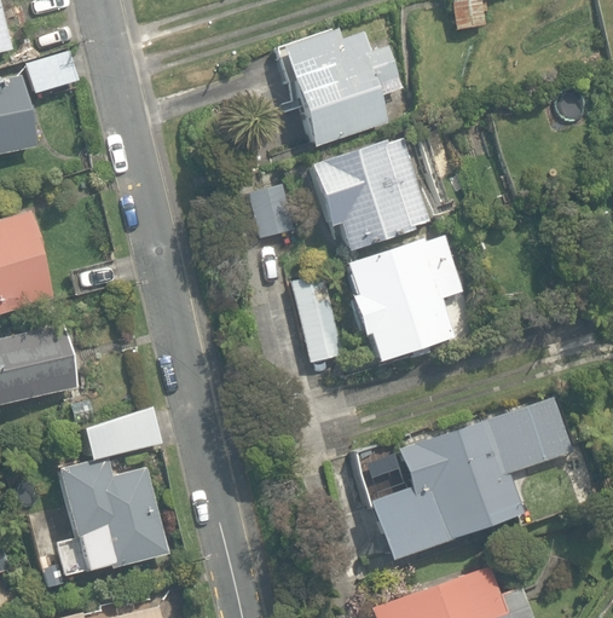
[(0,0),(0,52),(13,50),(0,0)]
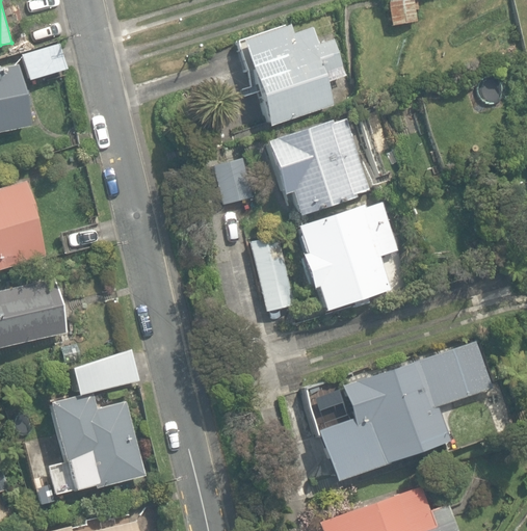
[(388,0),(393,25),(420,21),(418,9),(422,8),(420,0),(388,0)]
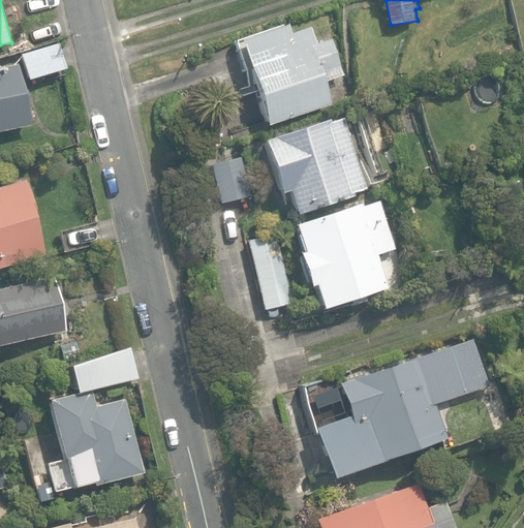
[(240,41),(268,126),(332,105),(325,82),(345,75),(334,39),(317,44),(311,26),(291,33),(289,24),(240,41)]
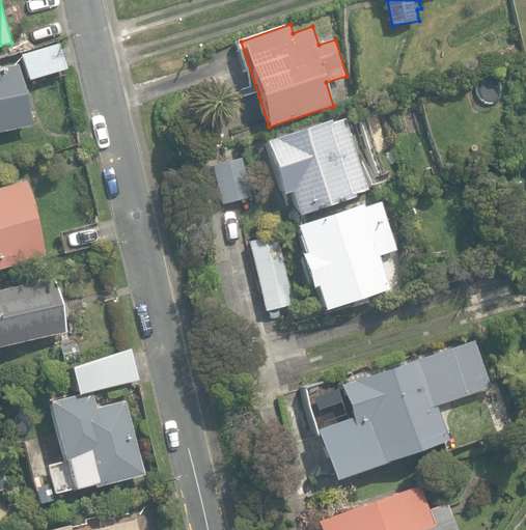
[(23,54),(30,80),(66,68),(59,44),(23,54)]
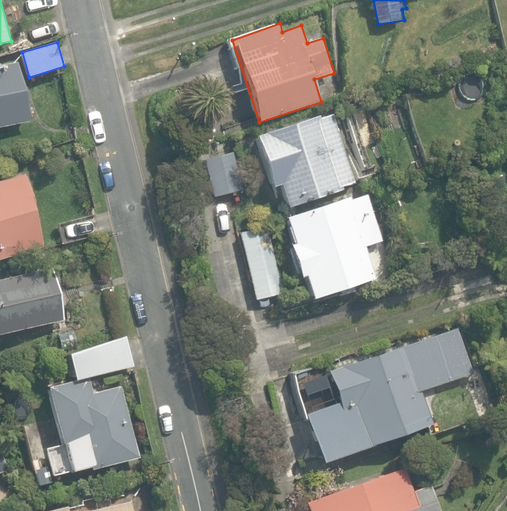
[(0,65),(0,127),(31,121),(27,102),(31,101),(28,86),(24,87),(19,62),(0,65)]
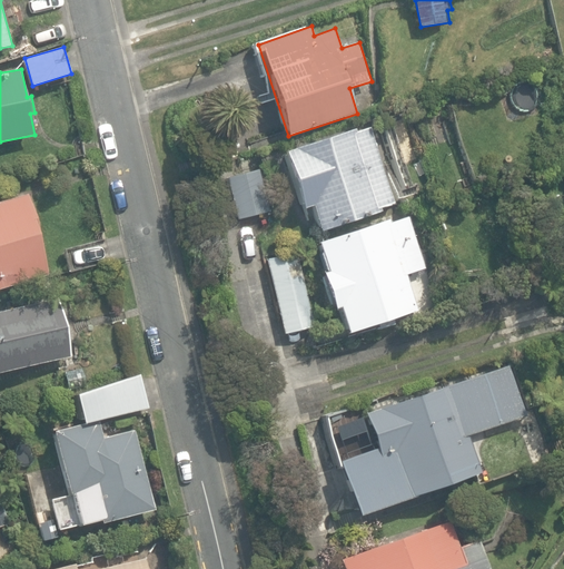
[(313,206),(320,232),(383,212),(382,207),(396,203),(372,128),(356,133),(355,129),(285,153),(303,208),(313,206)]
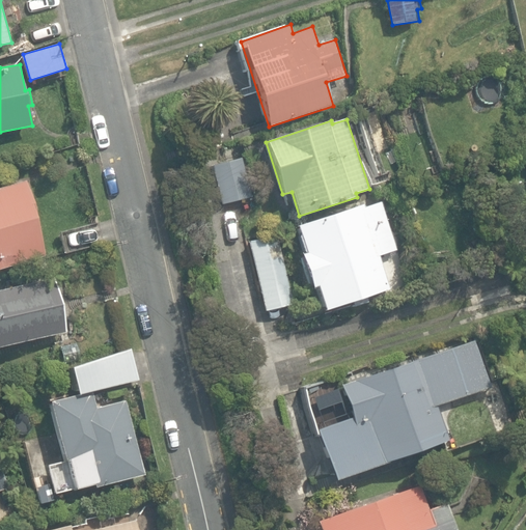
[(214,165),(223,204),(253,198),(244,158),(214,165)]
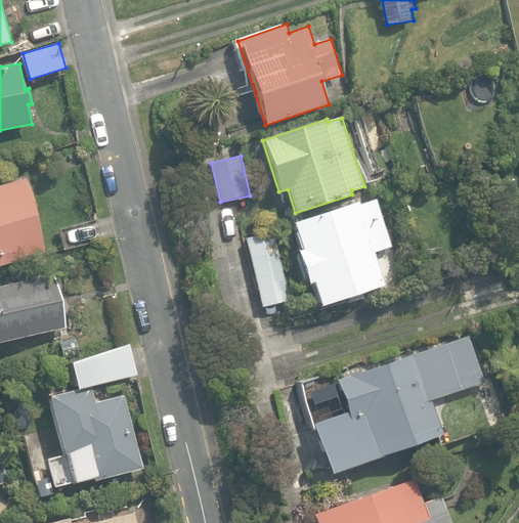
[(0,184),(0,265),(45,253),(37,224),(39,223),(27,178),(0,184)]
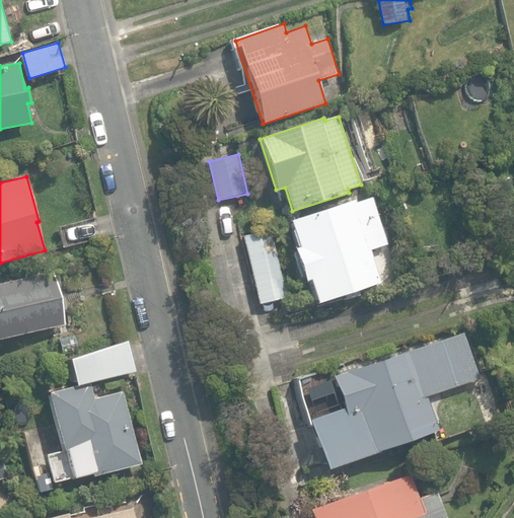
[(309,280),(316,302),(345,293),(347,299),(361,295),(359,290),(383,282),(372,249),(390,242),(375,196),(358,202),(356,199),(290,221),(298,246),(294,248),(305,282),(309,280)]
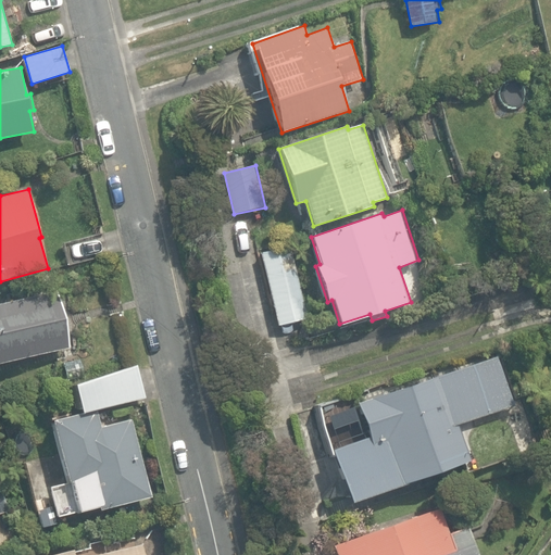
[(262,253),(279,326),(311,318),(293,246),(262,253)]
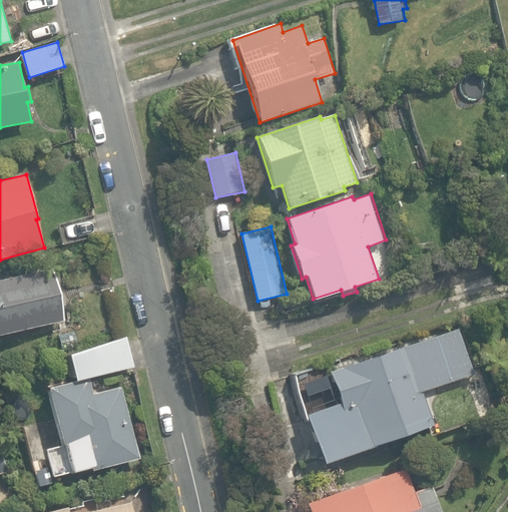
[(0,335),(66,321),(54,269),(12,278),(0,280),(0,335)]
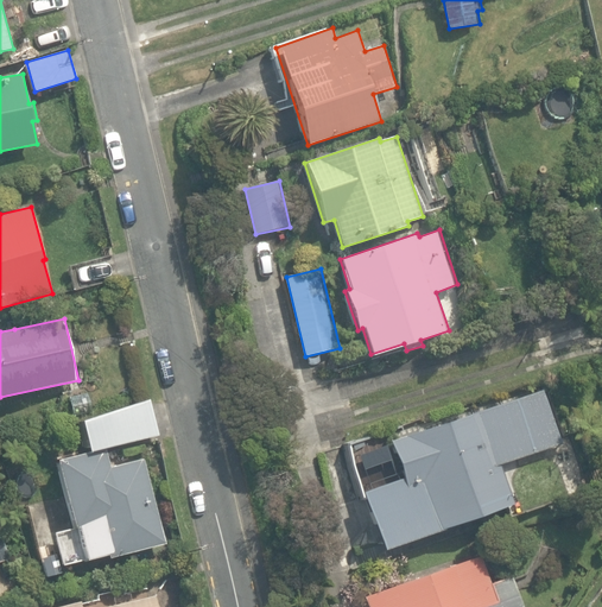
[(359,492),(379,551),(511,506),(498,468),(563,446),(544,391),(390,443),(401,478),(359,492)]
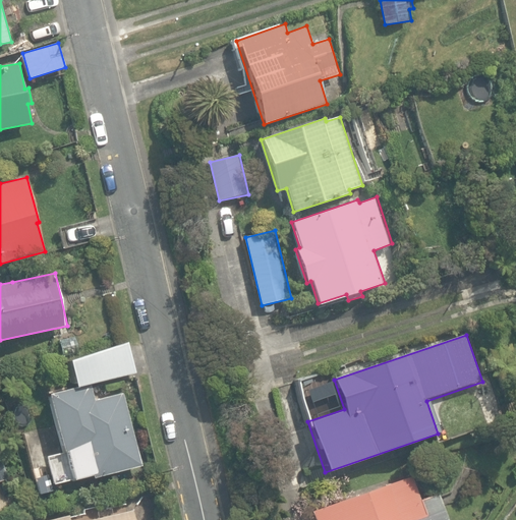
[(92,473),(93,478),(144,466),(126,392),(96,399),(93,384),(137,372),(129,340),(70,358),(77,387),(48,394),(62,452),(67,451),(73,477),(92,473)]
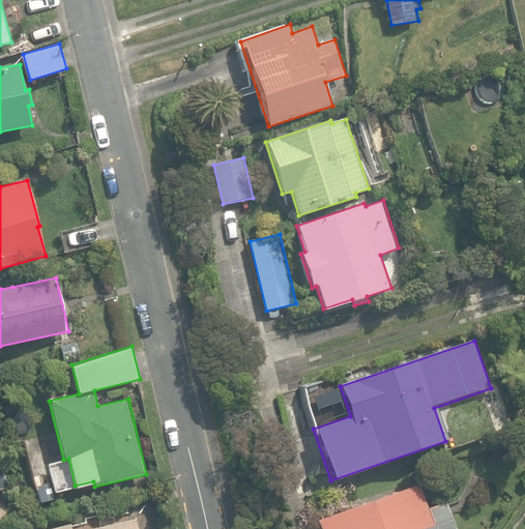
[(0,490),(10,488),(0,458),(0,490)]
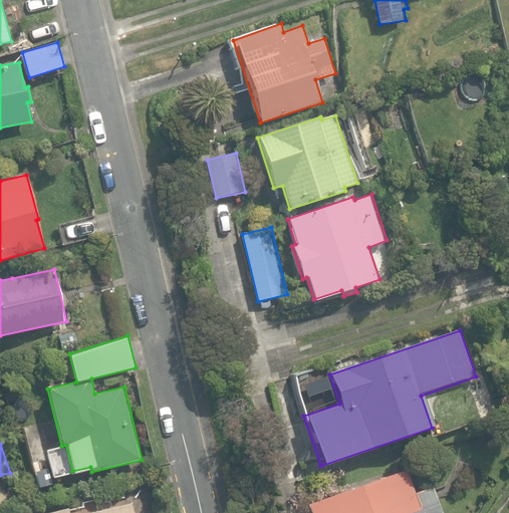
[(407,470),(302,504),(305,512),(407,512),(420,509),(407,470)]
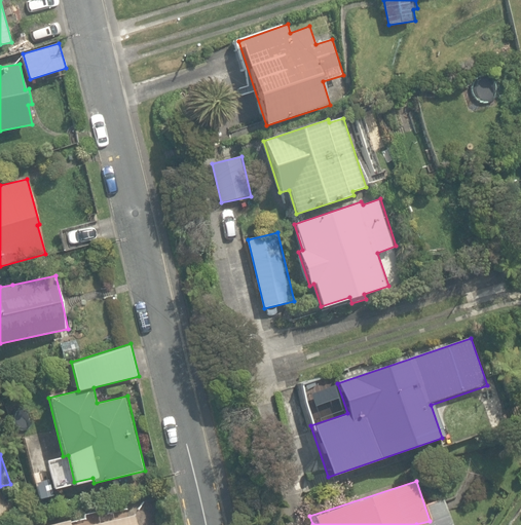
[(425,524),(454,524),(446,497),(426,503),(433,523),(425,524)]
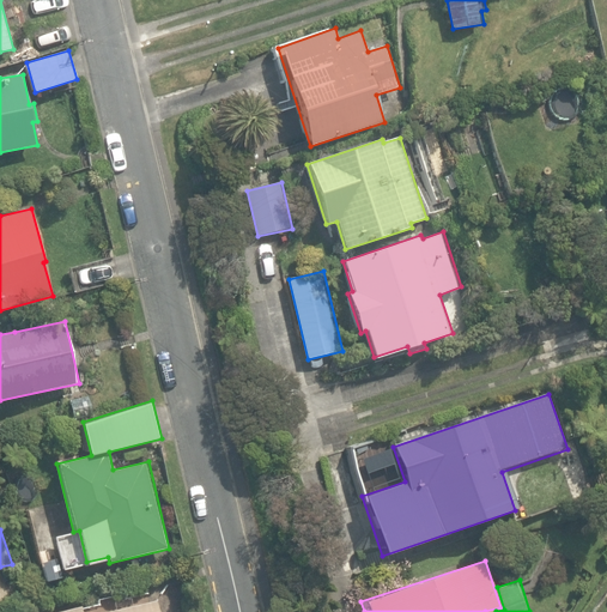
[(159,611),(157,600),(102,611),(82,611),(80,606),(52,611),(159,611)]
